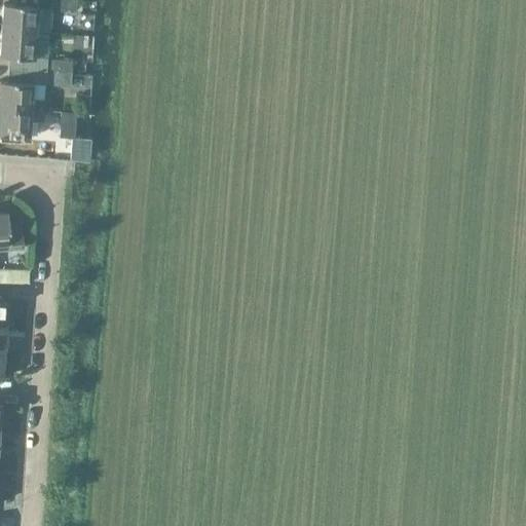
[(3,4),(1,30),(37,32),(39,7),(53,8),(76,9),(76,0),(14,0),(14,5),(3,4)]
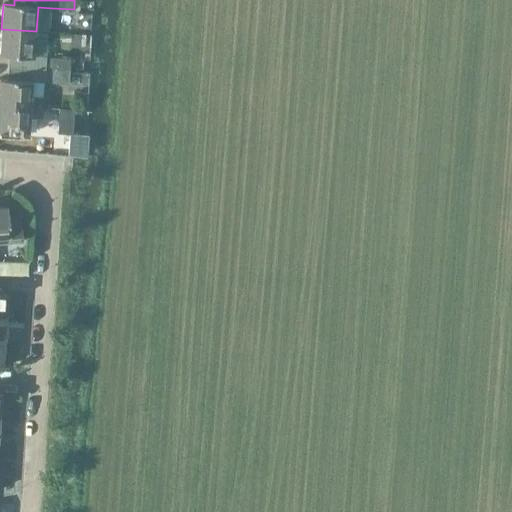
[(1,29),(0,49),(0,54),(11,55),(10,67),(45,70),(70,71),(70,59),(47,58),(34,57),(36,33),(36,31),(1,29)]
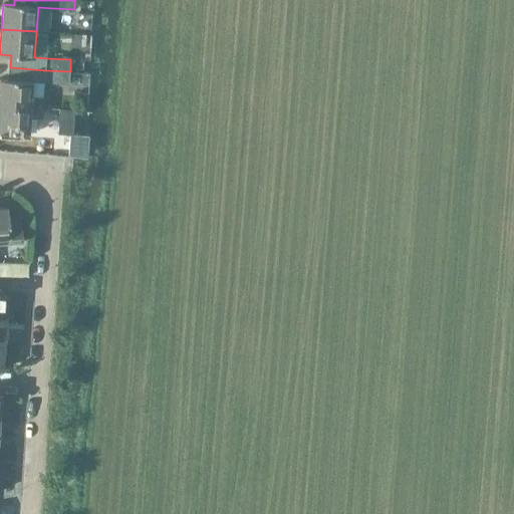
[(0,78),(0,104),(43,107),(44,98),(31,97),(32,81),(45,82),(45,70),(10,67),(9,79),(0,78)]
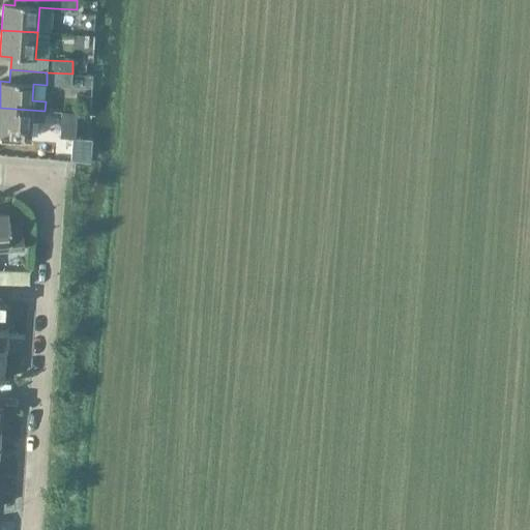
[(0,108),(0,134),(30,137),(31,120),(43,121),(45,111),(0,108)]
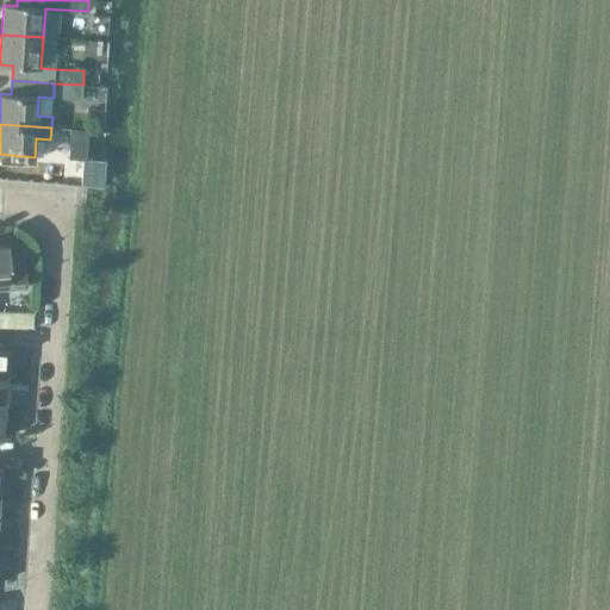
[(88,131),(72,130),(70,161),(87,162),(88,131)]
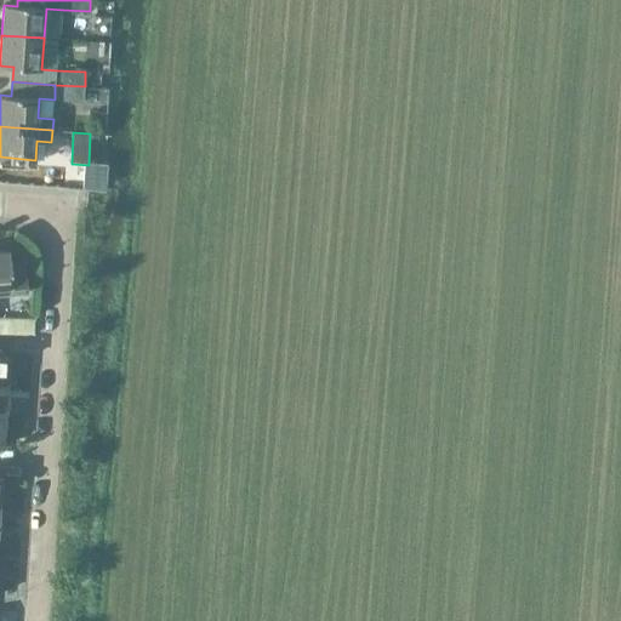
[(9,251),(0,251),(0,292),(27,290),(24,267),(10,268),(9,251)]
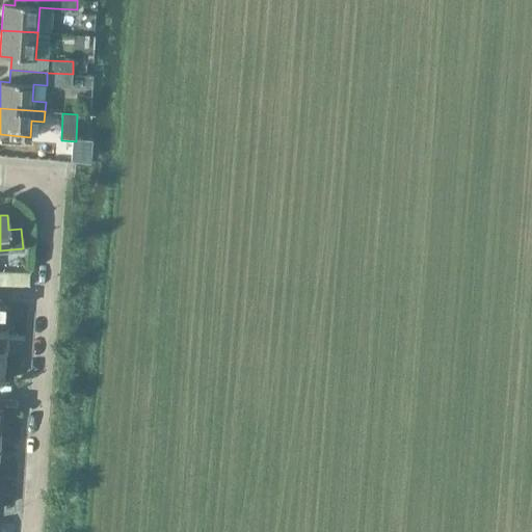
[(28,283),(28,272),(5,273),(6,284),(28,283)]
